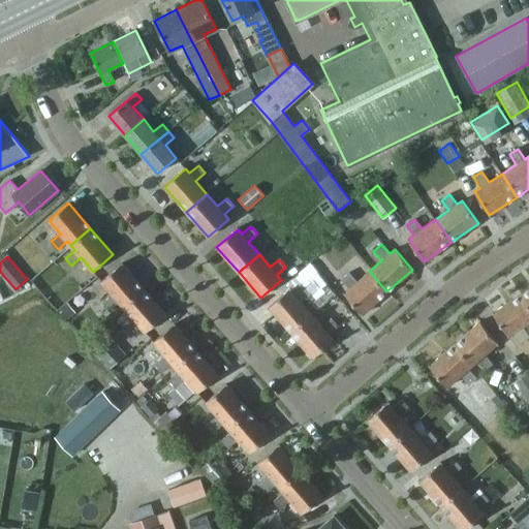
[(310,262),(284,283),(289,290),(293,294),(303,286),(309,281),(317,274),(319,273),(310,262)]
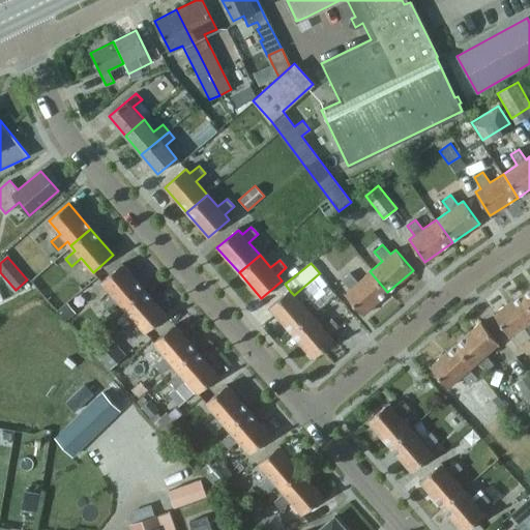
[(123,307),(144,290),(122,265),(101,282),(112,294),(102,302),(110,311),(119,302),(123,307)]
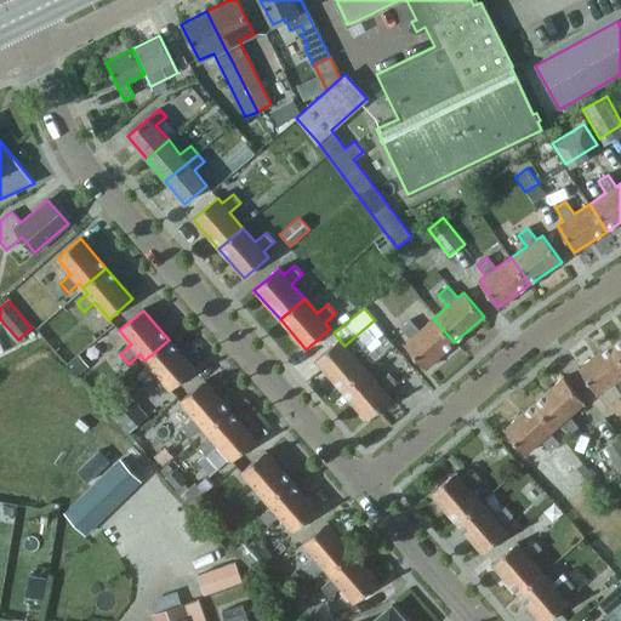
[(425,368),(454,342),(433,318),(419,330),(409,319),(400,326),(409,337),(403,343),(425,368)]
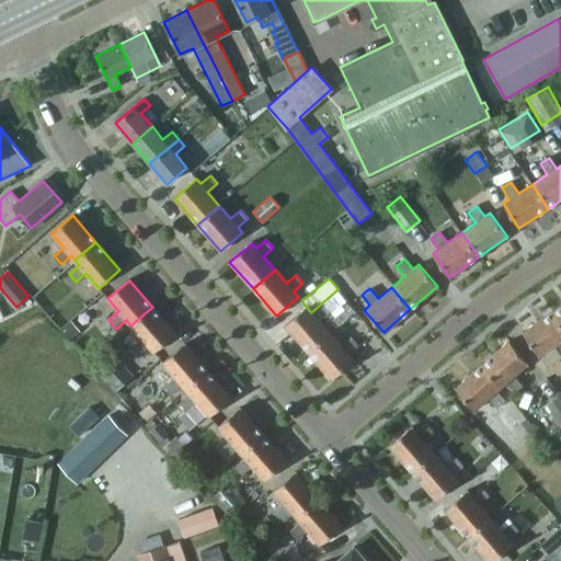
[(348,317),(355,311),(336,290),(328,298),(338,309),(340,307),(345,313),(348,317)]
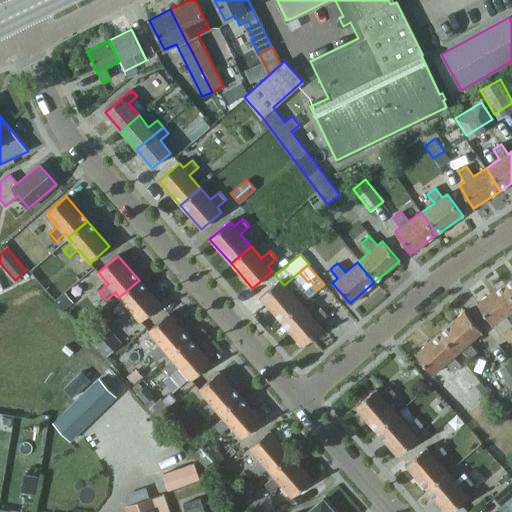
[(260,298),(281,322),(302,305),(298,300),(291,293),(300,285),(293,277),(284,285),(280,281),(260,298)]
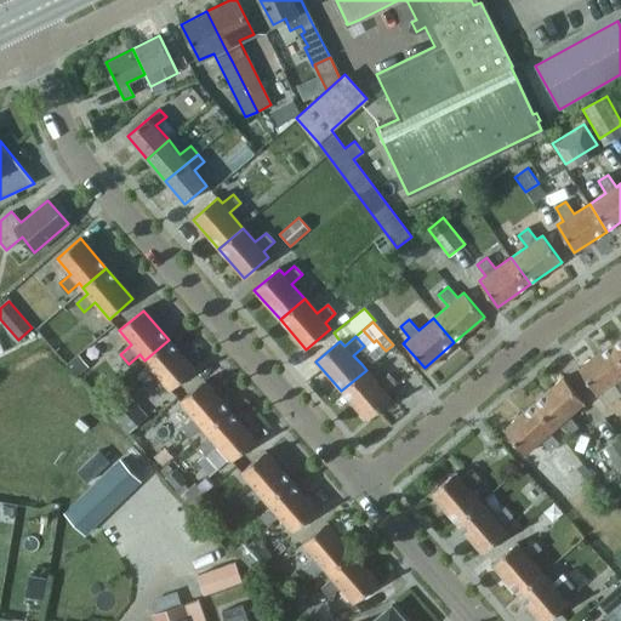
[(194,369),(169,340),(144,360),(149,365),(138,375),(146,383),(157,374),(170,389),(194,369)]
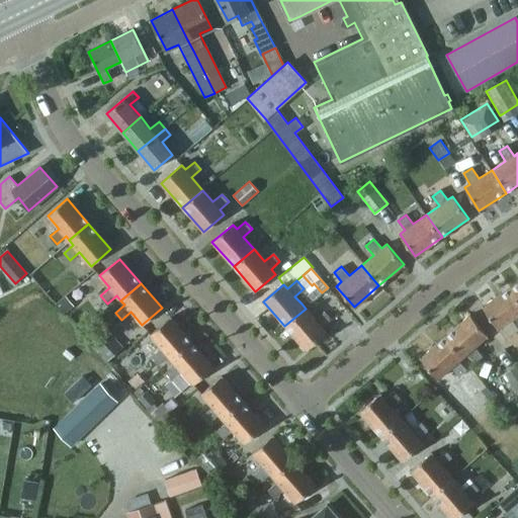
[(306,309),(319,289),(314,283),(312,285),(303,293),(306,297),(301,304),(306,309)]
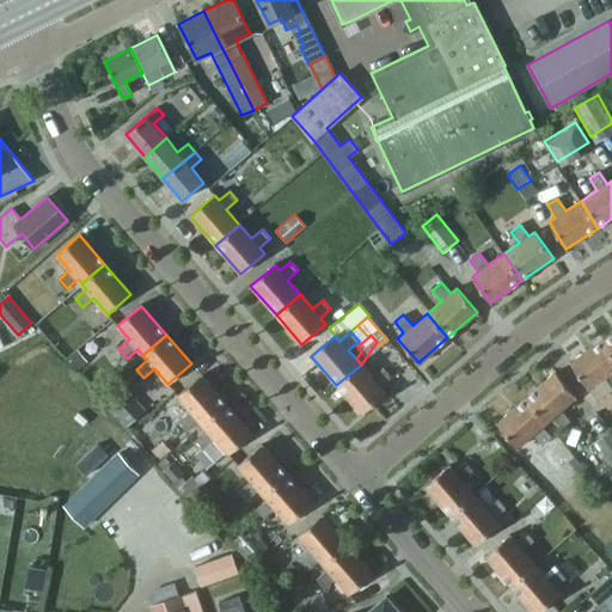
[(611,355),(603,340),(569,361),(587,389),(605,378),(611,389),(611,355)]
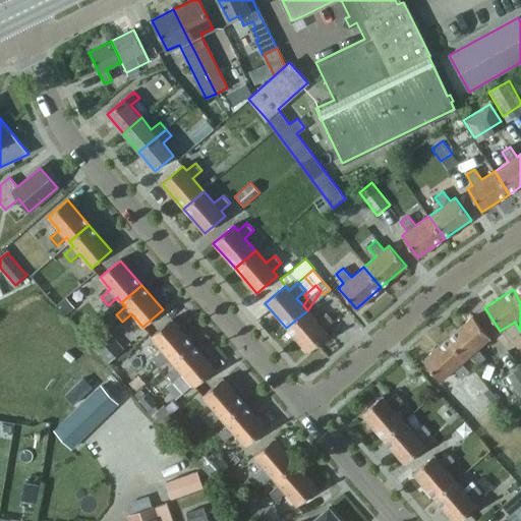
[(316,322),(307,310),(286,328),(307,353),(329,335),(324,329),(332,322),(326,314),(316,322)]
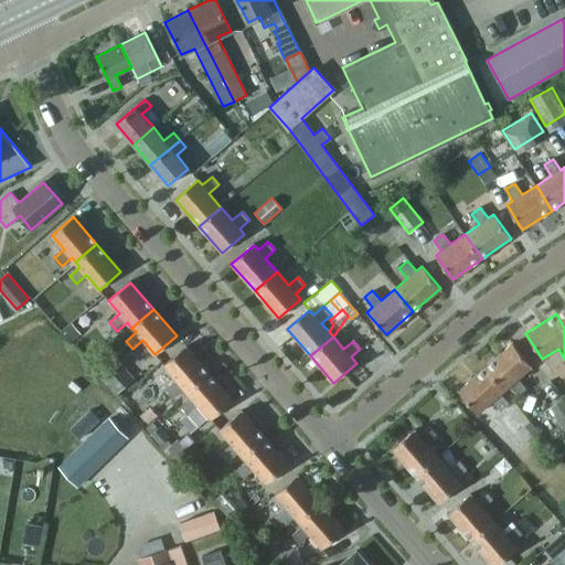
[(512,343),(484,366),(504,388),(509,385),(518,395),(525,387),(518,379),(532,365),(512,343)]
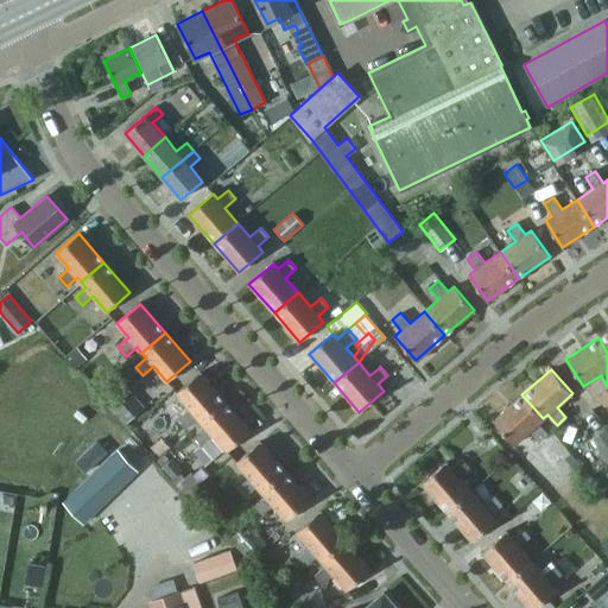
[(197,416),(201,422),(225,401),(200,373),(176,392),(189,407),(178,417),(185,425),(197,416)]
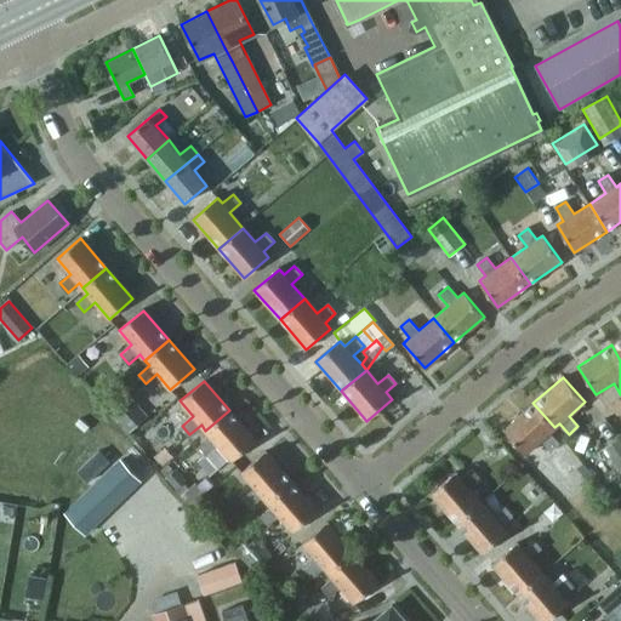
[(108,410),(127,432),(146,416),(126,394),(108,410)]
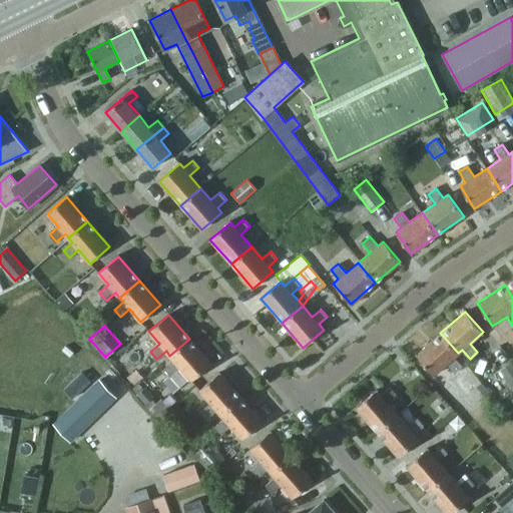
[(458,353),(440,333),(416,354),(433,375),(446,364),(454,373),(462,366),(454,357),(458,353)]
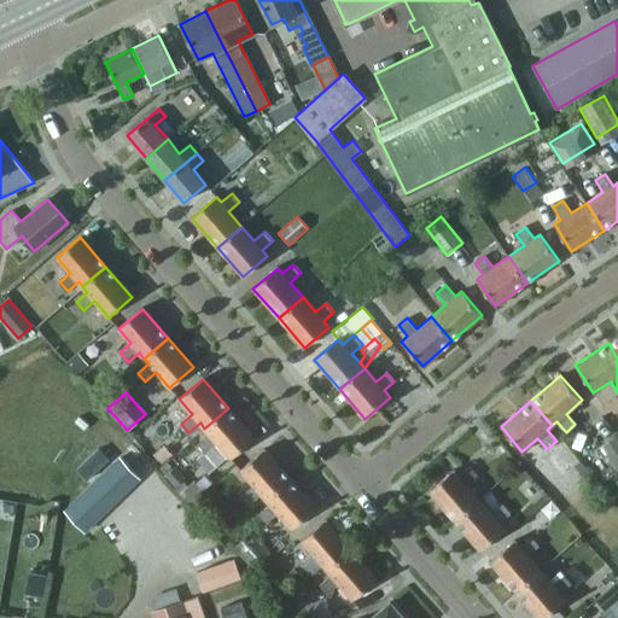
[(204,429),(209,433),(198,443),(217,465),(228,455),(231,459),(254,438),(228,408),(204,429)]
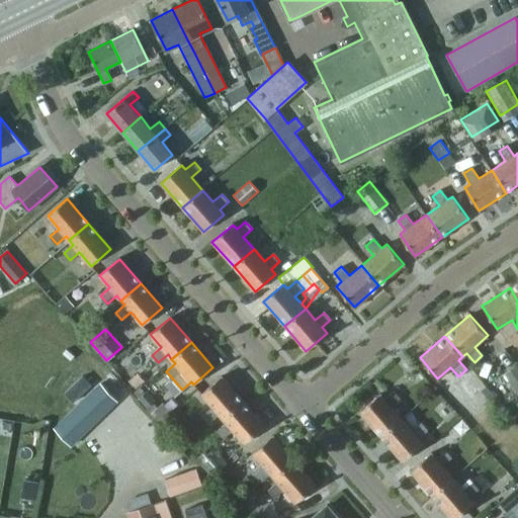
[(503,373),(517,395),(517,394),(517,369),(515,365),(503,373)]
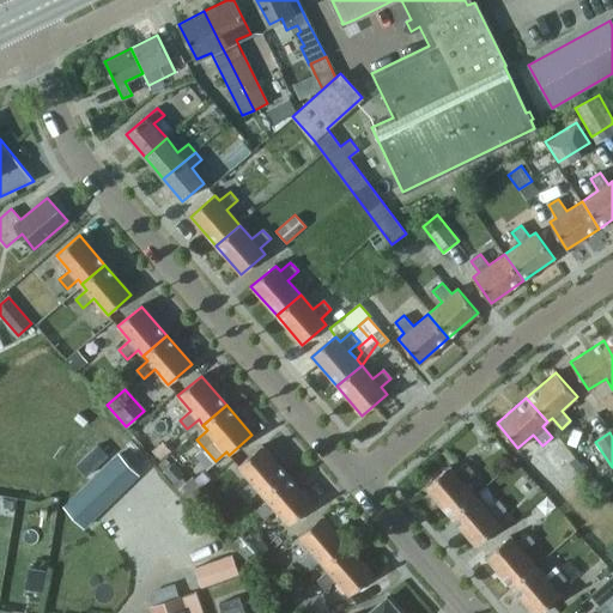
[(259,490),(263,495),(287,474),(262,445),(238,466),(252,480),(240,490),(248,499),(259,490)]
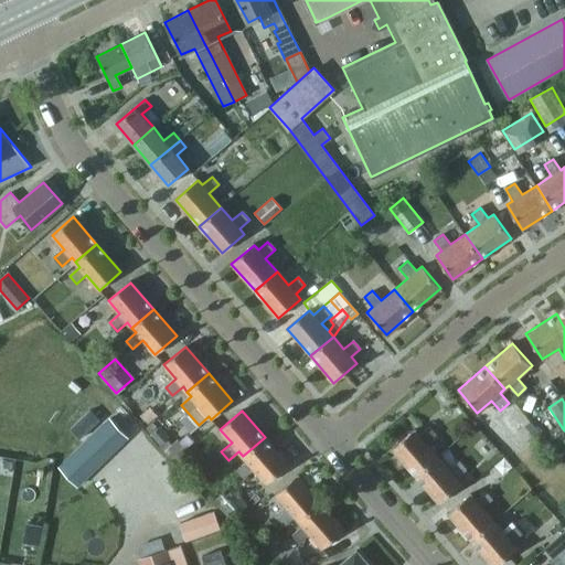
[(159,445),(169,437),(159,427),(150,434),(159,445)]
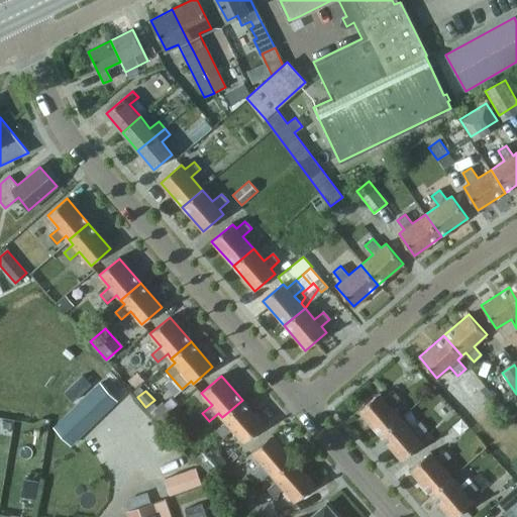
[(358,411),(380,435),(401,417),(390,405),(398,398),(392,391),(383,398),(379,393),(358,411)]
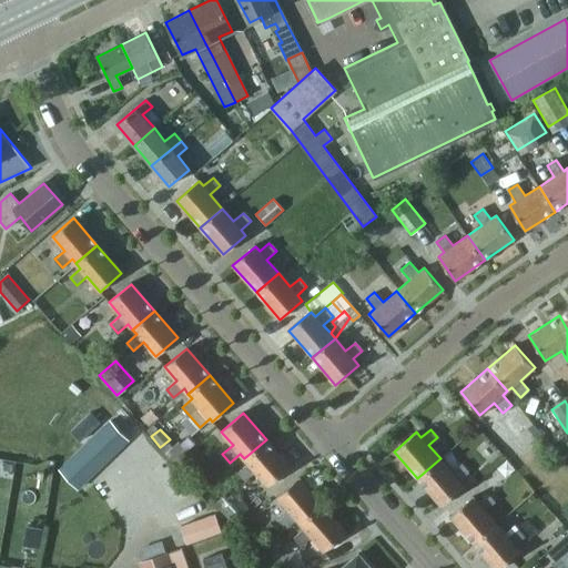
[(245,480),(255,472),(269,487),(290,468),(266,439),(244,458),(247,463),(237,472),(245,480)]
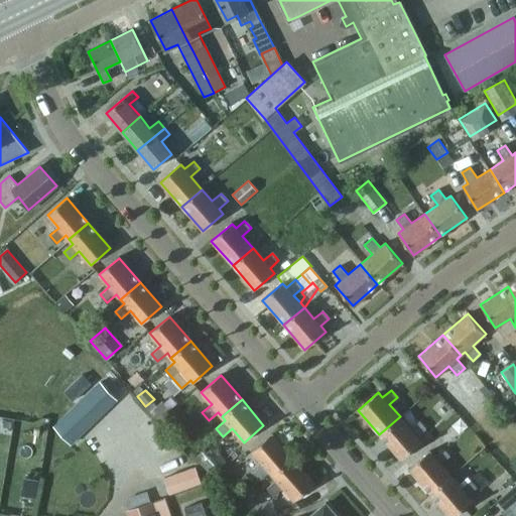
[(77,404),(53,426),(71,443),(94,421),(77,404)]
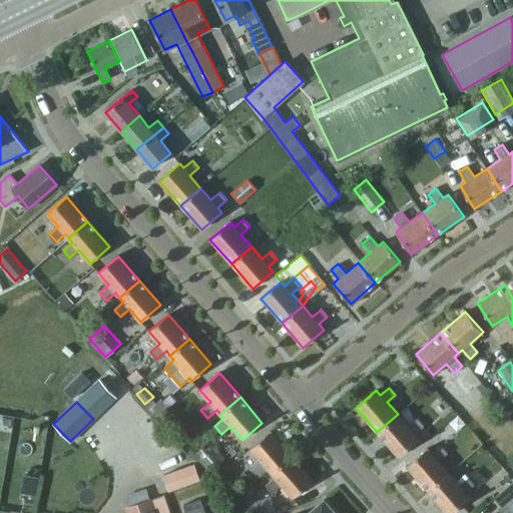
[(398,414),(377,432),(399,457),(419,439),(415,434),(423,426),(416,418),(408,426),(398,414)]
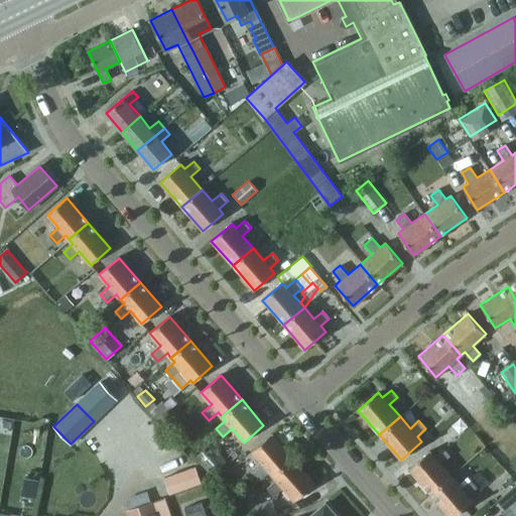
[(269,472),(273,476),(292,459),(272,434),(252,452),(262,464),(253,472),(260,480),(269,472)]
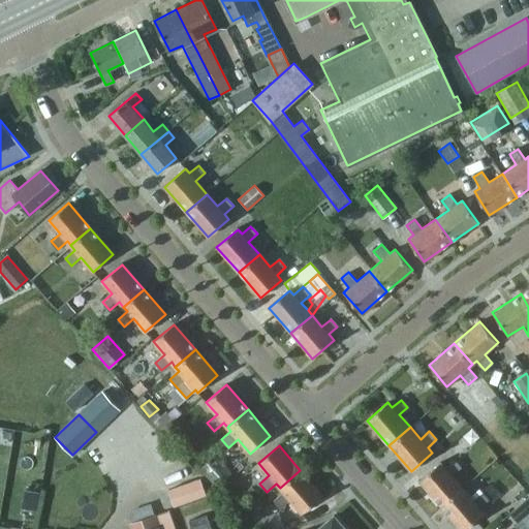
[(199,469),(216,488),(231,474),(215,456),(199,469)]
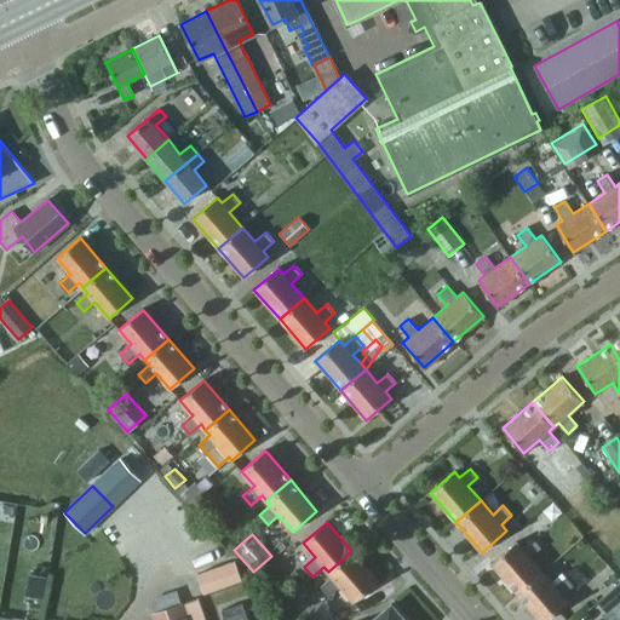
[(491,562),(516,592),(541,570),(529,556),(539,547),(532,539),(521,547),(516,541),(491,562)]
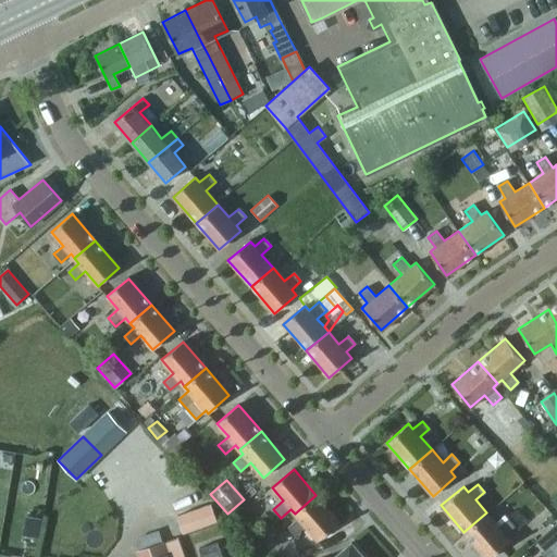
[(298,518),(287,527),(295,535),(306,525),(318,541),(339,522),(316,495),(295,514),(298,518)]
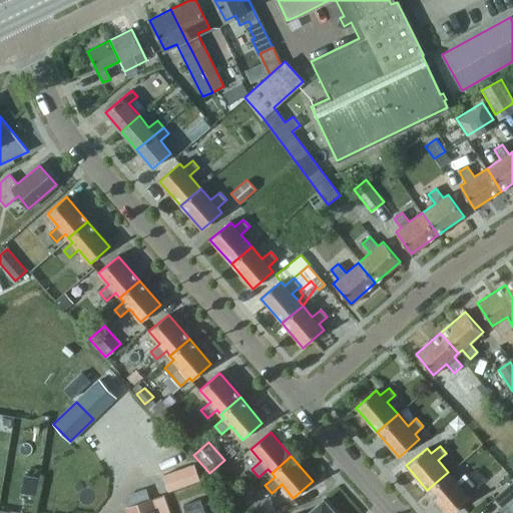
[(161,473),(168,491),(200,479),(193,461),(161,473)]
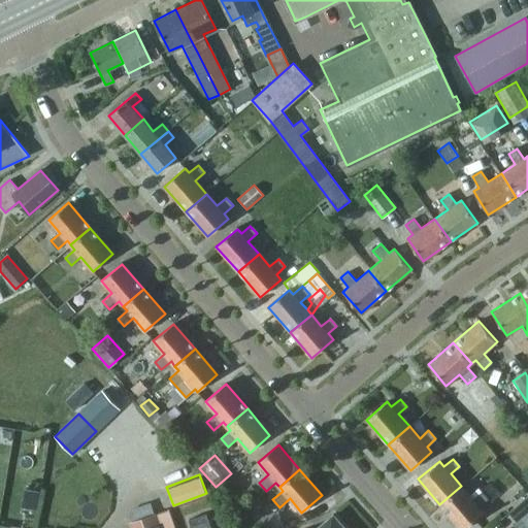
[(461,486),(439,504),(460,527),(465,527),(484,513),(479,506),(488,499),(482,491),(472,499),(461,486)]
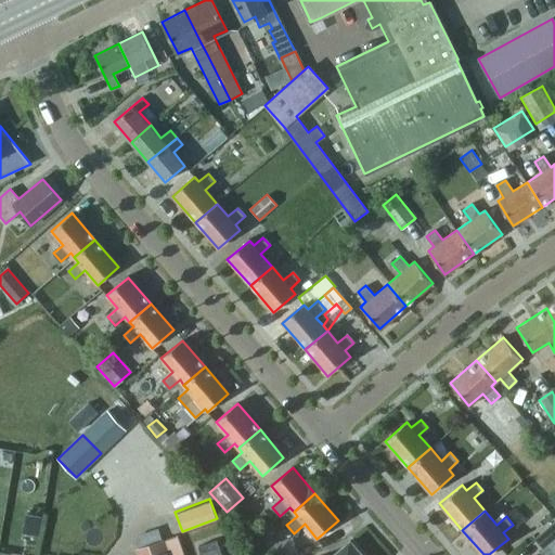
[(554,519),(533,538),(542,549),(554,537),(554,519)]
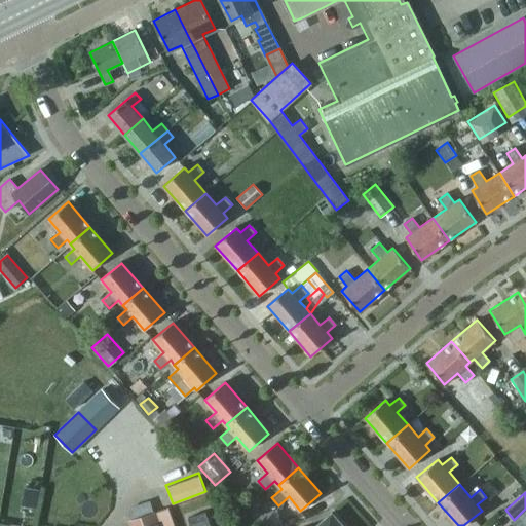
[(253,518),(255,525),(280,525),(282,525),(276,510),(253,518)]
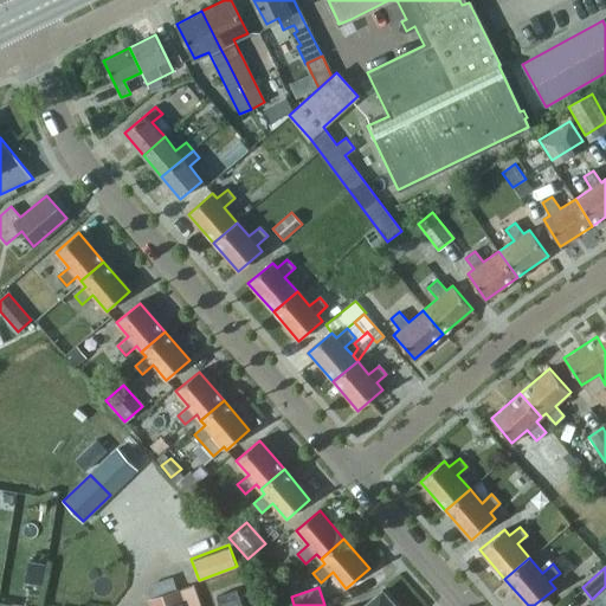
[(217,595),(220,605),(243,605),(237,588),(217,595)]
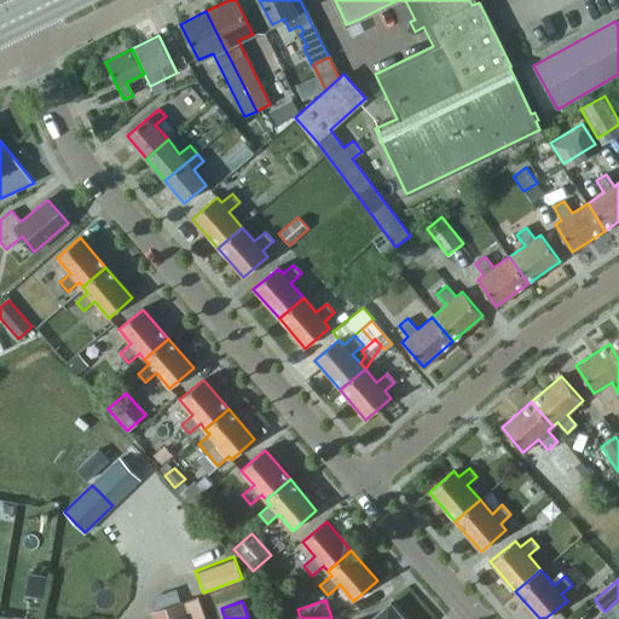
[(187,618),(183,602),(151,612),(152,618),(187,618)]
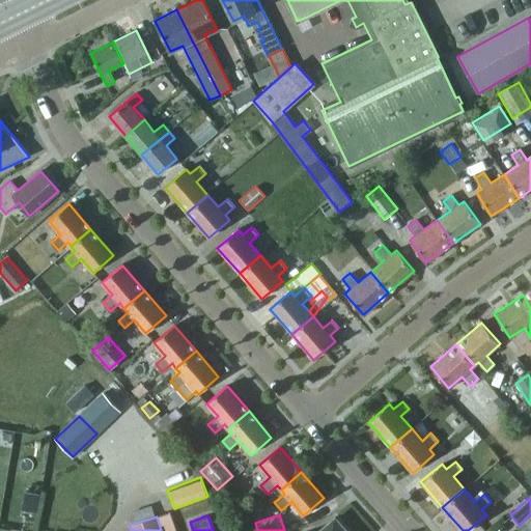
[(345,530),(334,519),(319,530),(345,530)]
